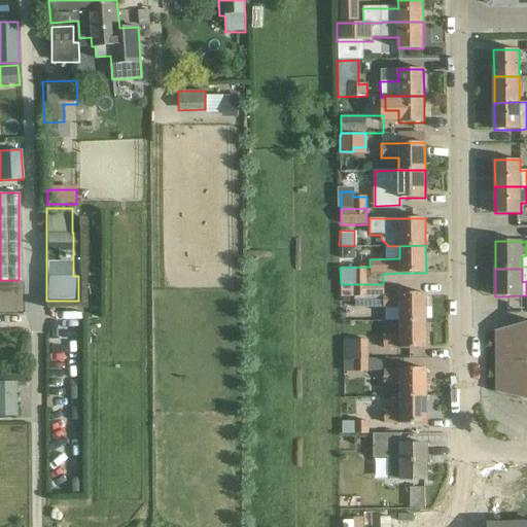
[(384,294),(383,284),(353,284),(353,299),(383,297),(383,309),(399,308),(399,321),(426,321),(426,293),(399,293),(384,294)]
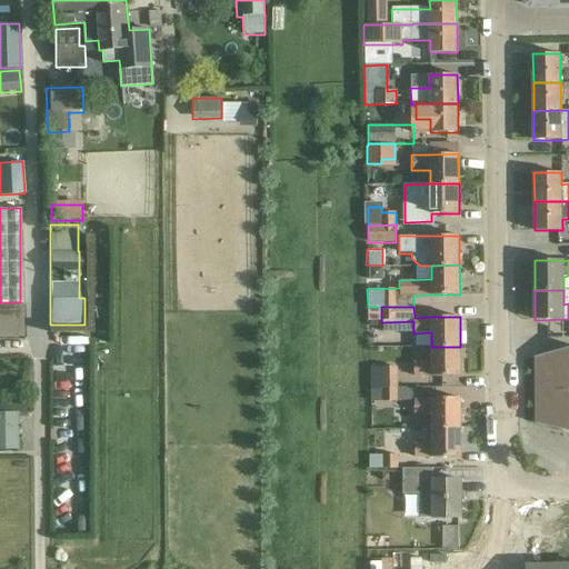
[(413,361),(413,377),(432,377),(460,376),(460,347),(431,347),(432,361),(413,361)]
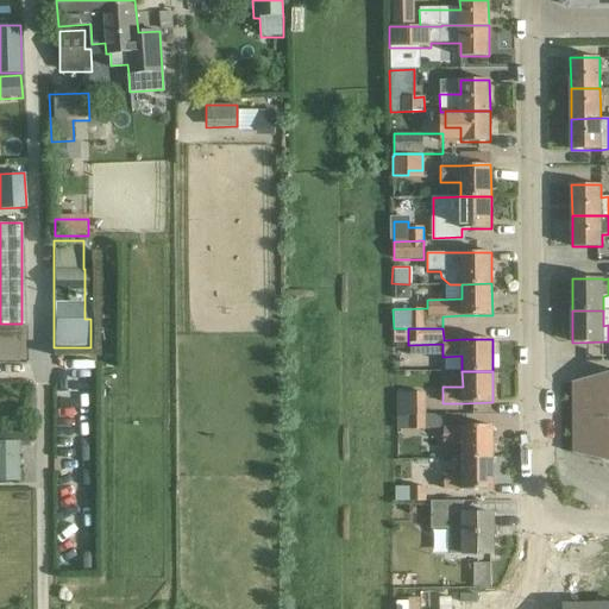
[(608,371),(572,382),(572,453),(606,462),(606,454),(608,454),(608,371)]
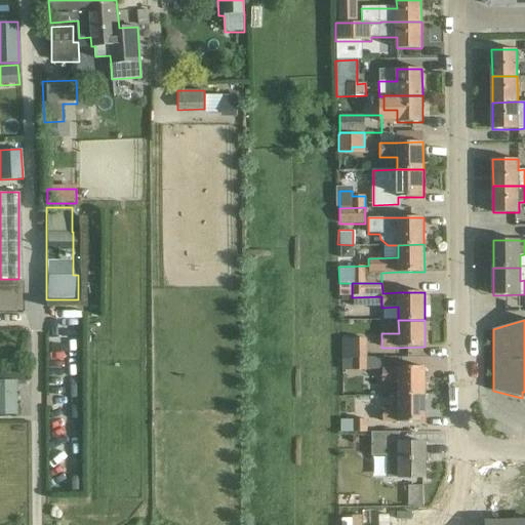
[(341,356),(366,356),(366,338),(341,338),(341,356)]
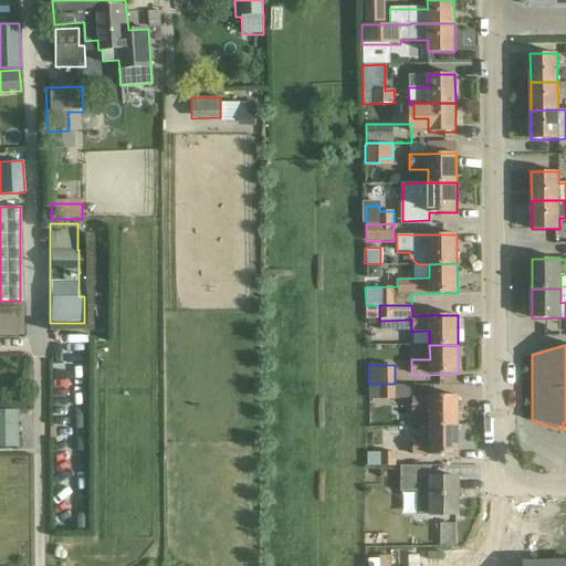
[(395,384),(368,384),(368,399),(395,398),(395,384)]
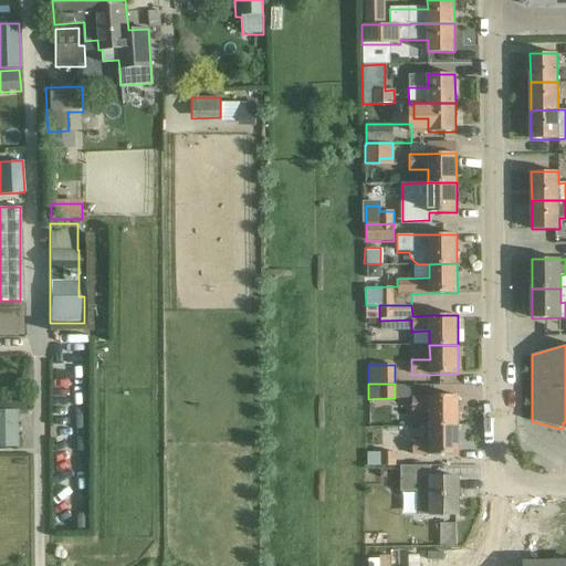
[(430,411),(430,426),(459,426),(458,396),(430,396),(412,397),(412,411),(430,411)]
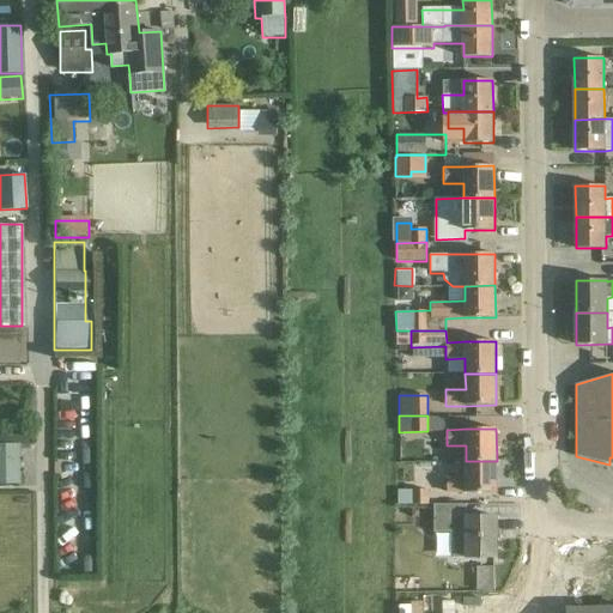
[(0,485),(22,486),(20,445),(0,445),(0,485)]
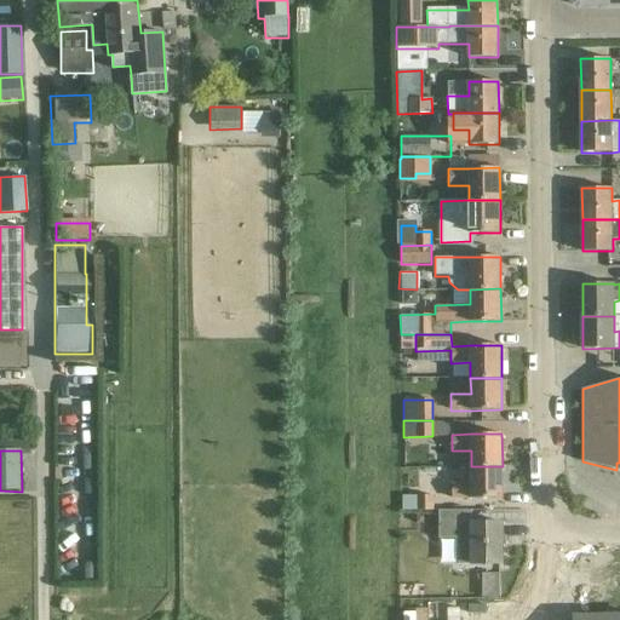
[(451,482),(452,499),(471,499),(503,498),(503,466),(471,466),(471,482),(451,482)]
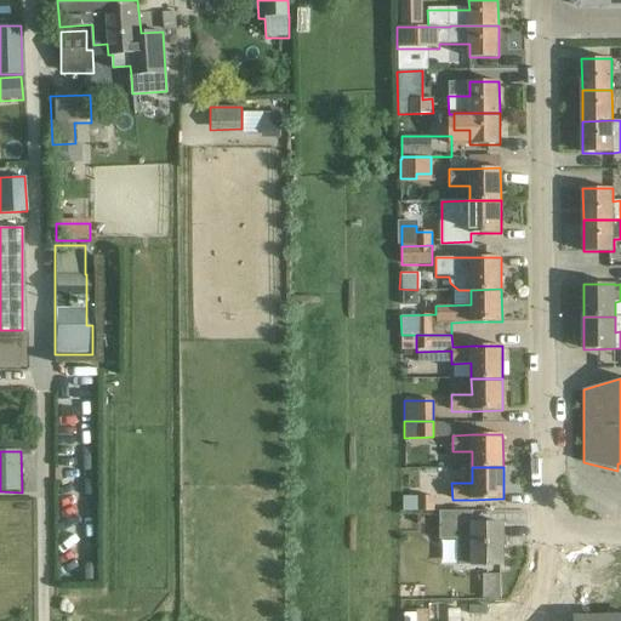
[(406,512),(434,512),(433,496),(406,497),(406,512)]
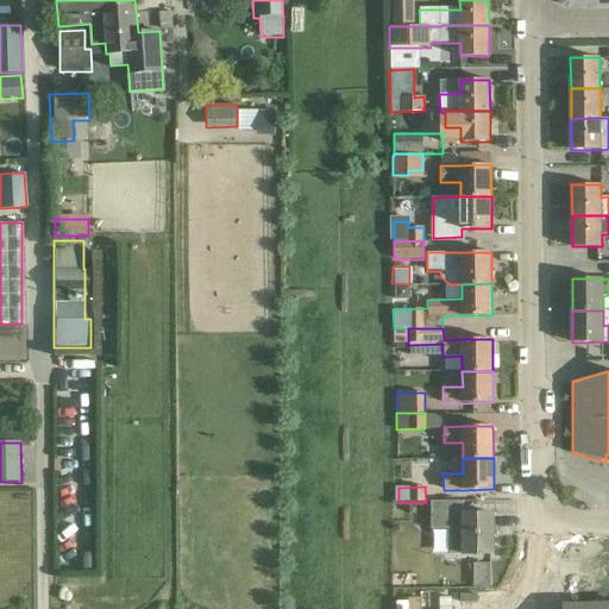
[(463,529),(463,554),(494,554),(494,514),(465,514),(465,501),(431,501),(431,529),(463,529)]
